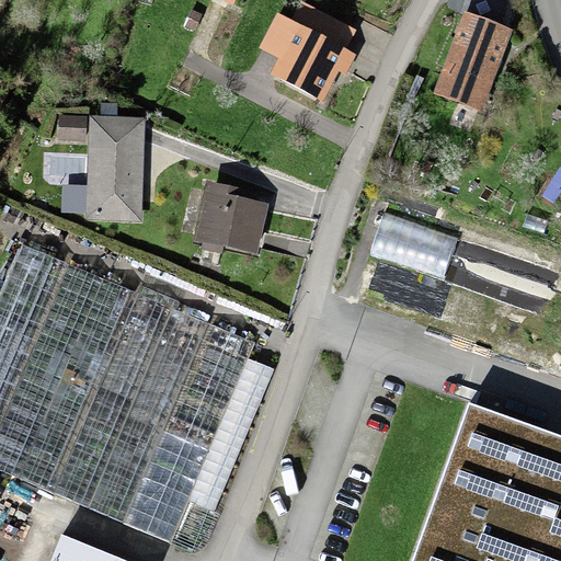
[(207,0),(199,23),(215,29),(224,4),(230,7),(232,0),(207,0)]
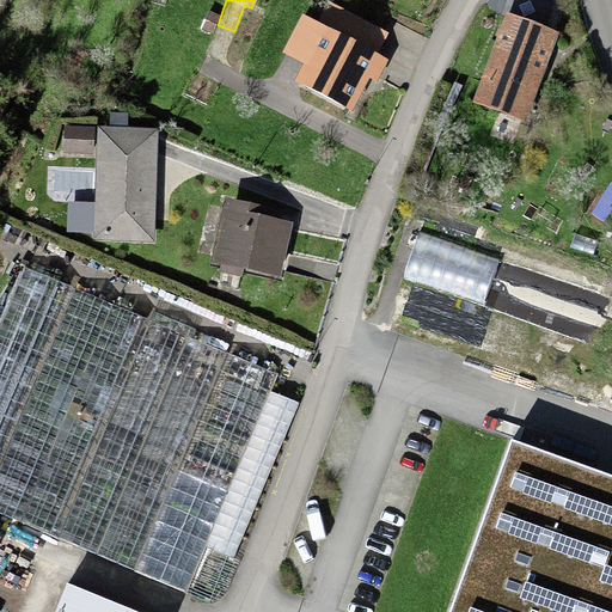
[(326,7),(318,25),(323,28),(297,78),(352,106),(367,75),(374,79),(381,66),(374,61),(386,38),(326,7)]
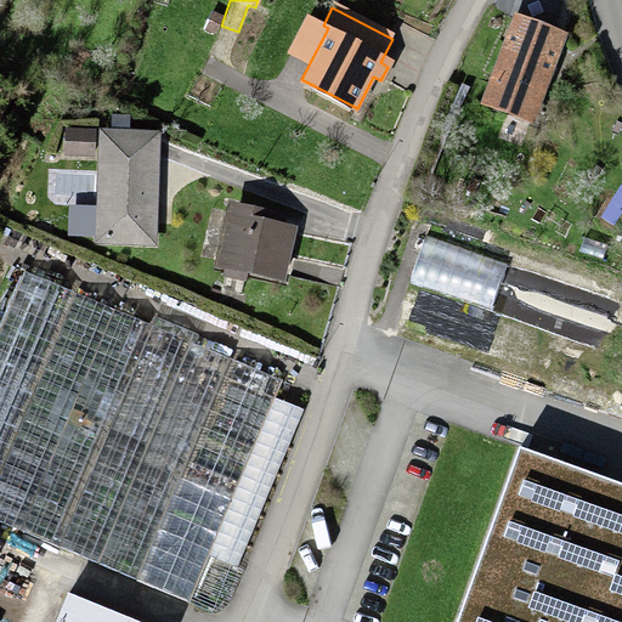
[(514,15),(484,102),(532,119),(563,32),(514,15)]
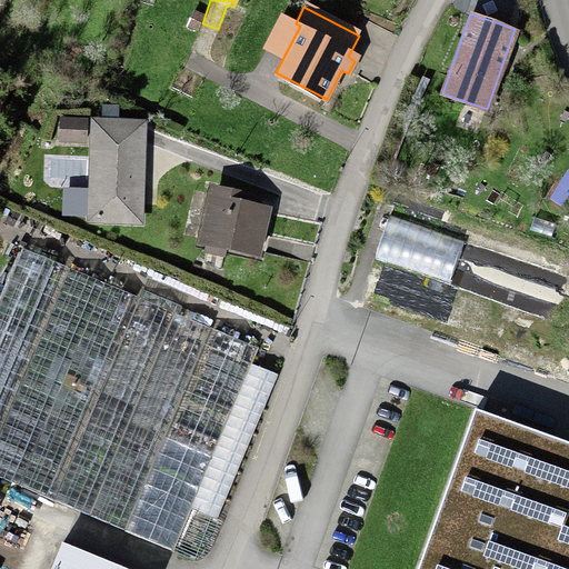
[(83,121),(52,120),(51,143),(82,145),(83,121)]
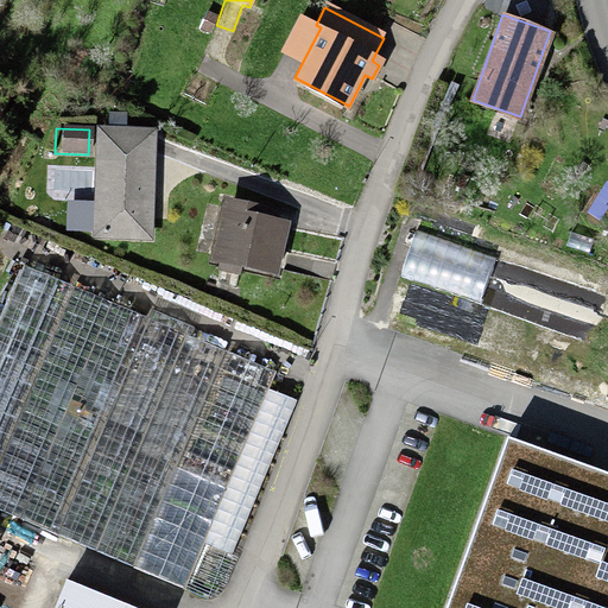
[(94,128),(93,239),(151,240),(152,130),(94,128)]
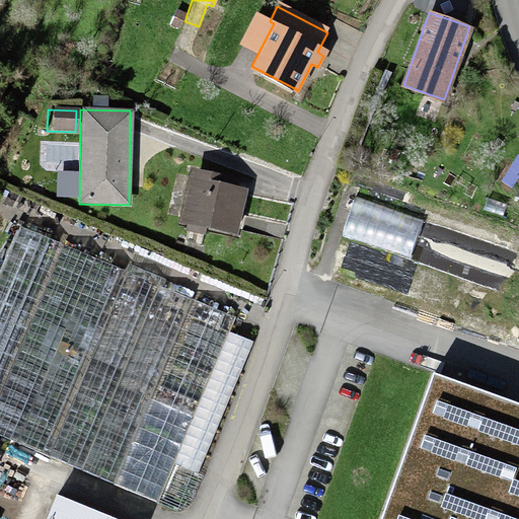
[(194,174),(182,227),(230,236),(240,189),(222,186),(223,180),(194,174)]
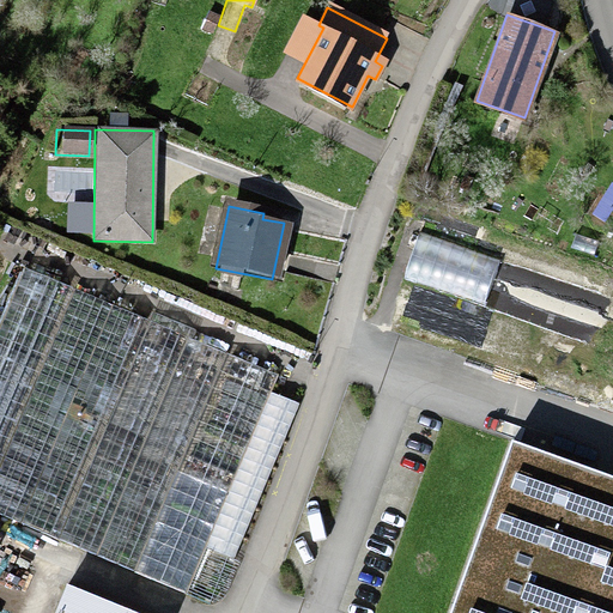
[(17,274),(0,317),(0,517),(184,592),(202,547),(234,560),(296,406),(262,393),(269,376),(17,274)]
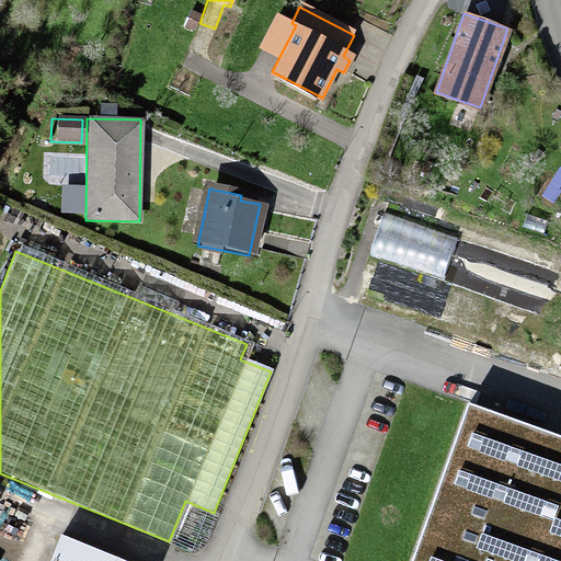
[(560,560),(560,435),(472,405),(419,560),(560,560)]
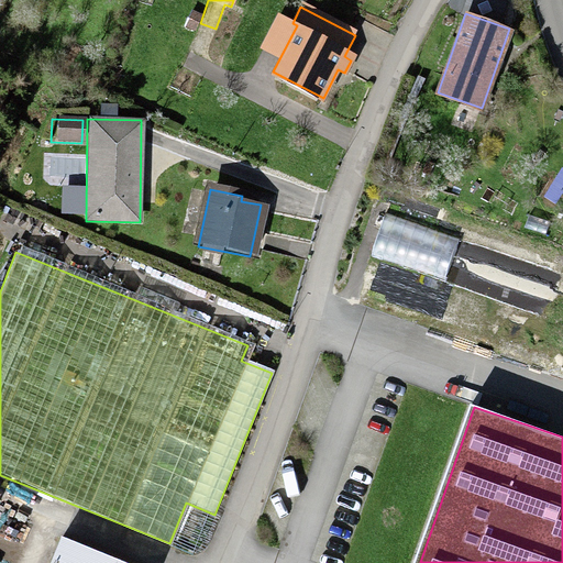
[(113,562),(58,542),(50,562),(113,562)]
